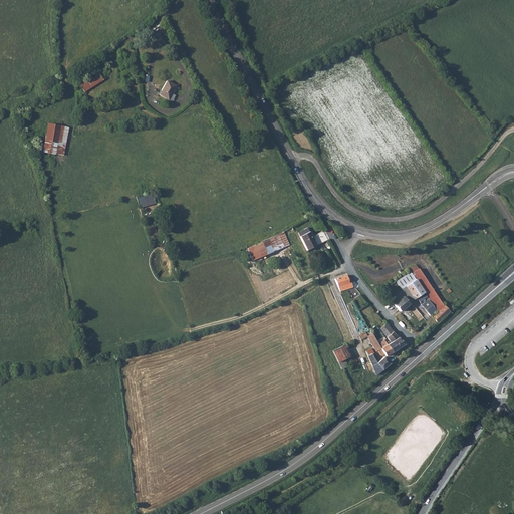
[(79,82),(84,92),(104,81),(99,71),(79,82)]
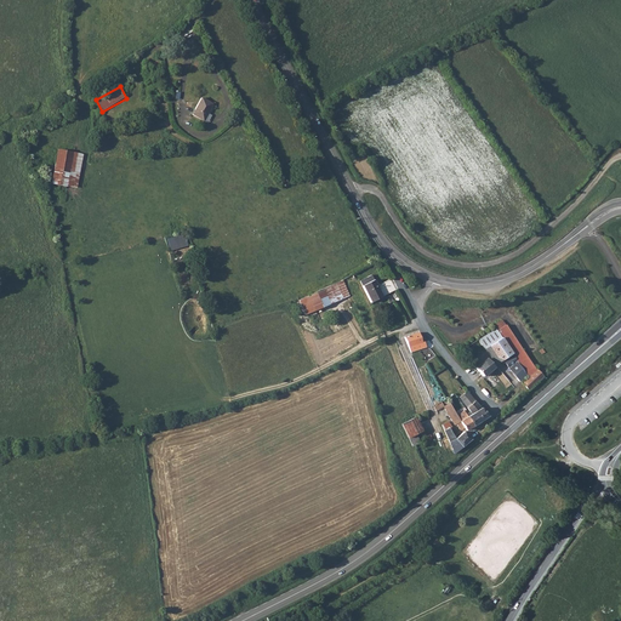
[(203,100),(194,115),(205,121),(214,104),(203,100)]
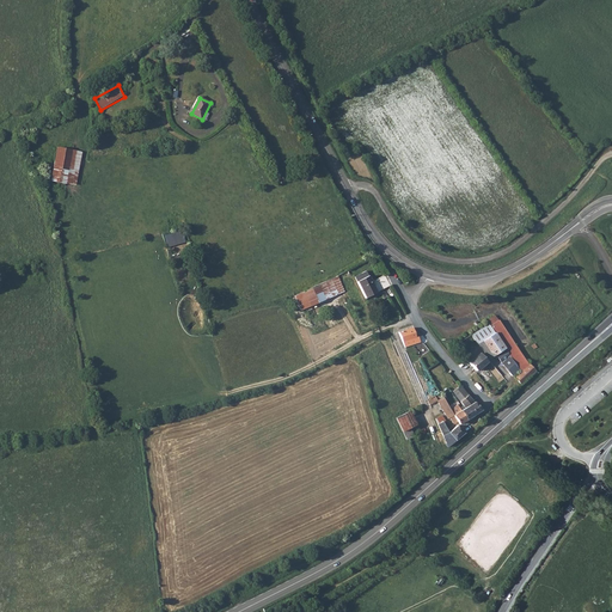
[(77,185),(83,151),(57,147),(51,182),(77,185)]
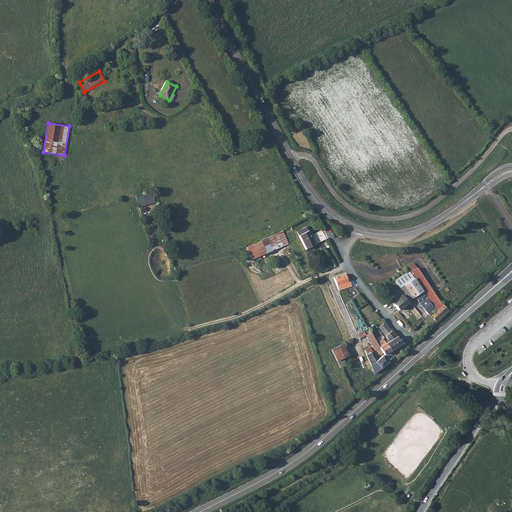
[(141,207),(155,203),(152,193),(139,196),(141,207)]
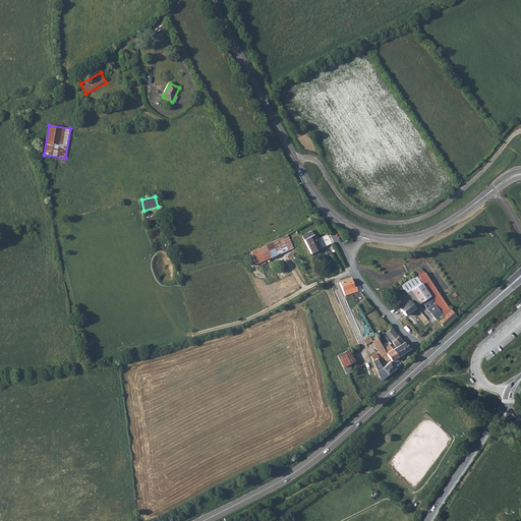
[(309,232),(298,237),(305,251),(316,246),(309,232)]
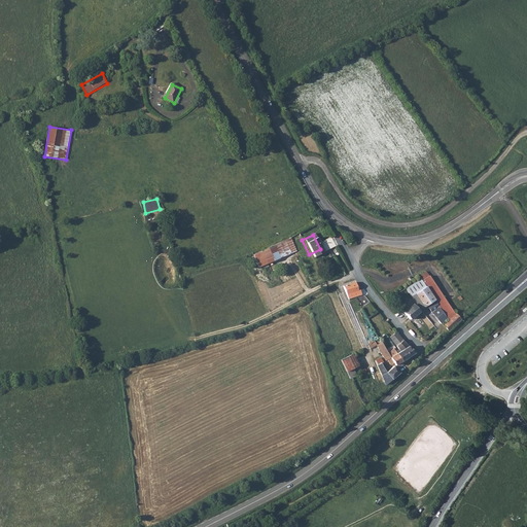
[(254,253),(258,267),(297,252),(292,239),(254,253)]
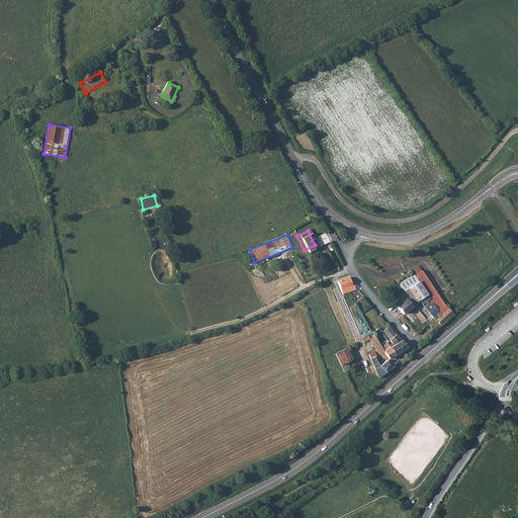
[(447,311),(451,308),(449,306),(449,307),(420,272),(414,277),(435,304),(442,312),(443,314),(447,311)]
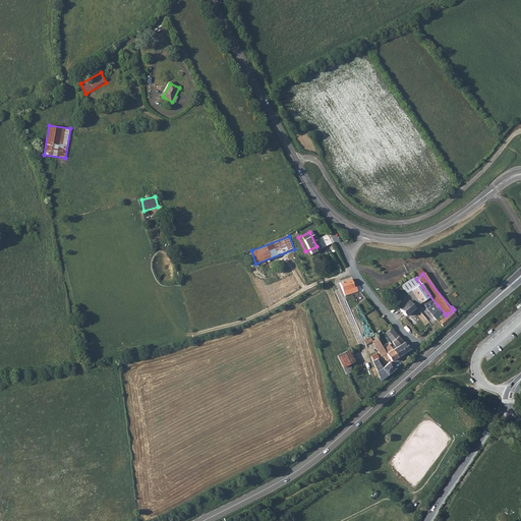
[(436,321),(438,320),(440,322),(445,316),(446,315),(445,313),(438,305),(416,279),(414,277),(398,288),(400,291),(402,289),(407,296),(405,297),(408,301),(410,300),(414,304),(417,302),(422,303),(436,321)]
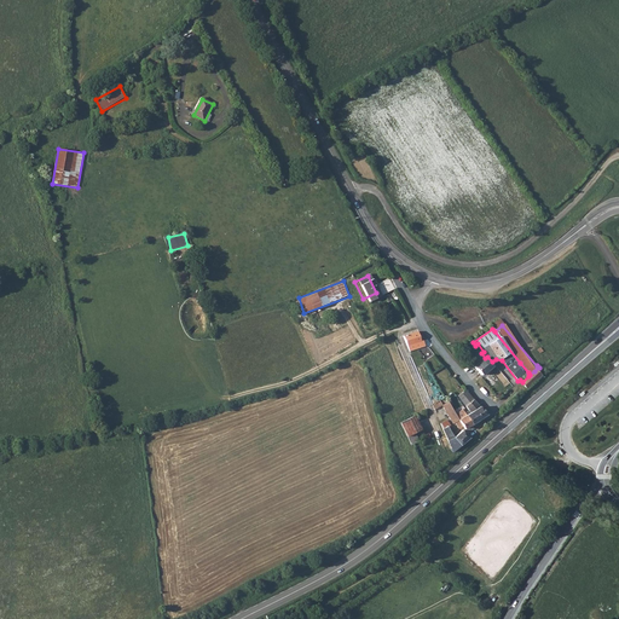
[(418,330),(405,336),(411,351),(417,350),(426,346),(429,345),(426,339),(423,340),(422,336),(418,330)]
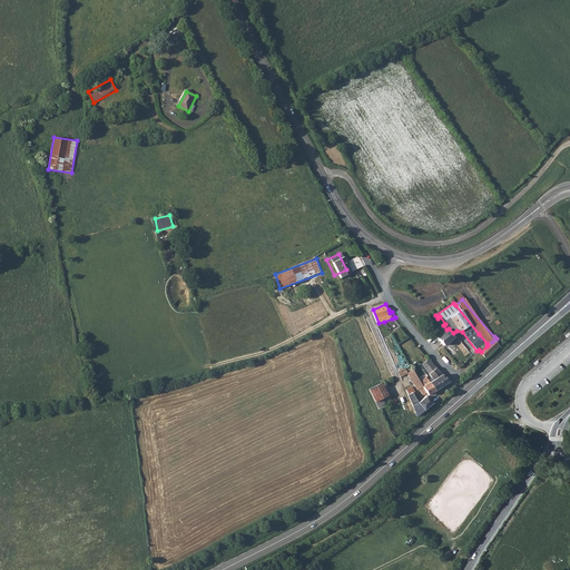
[(395,318),(389,321),(391,330),(399,327),(395,318)]
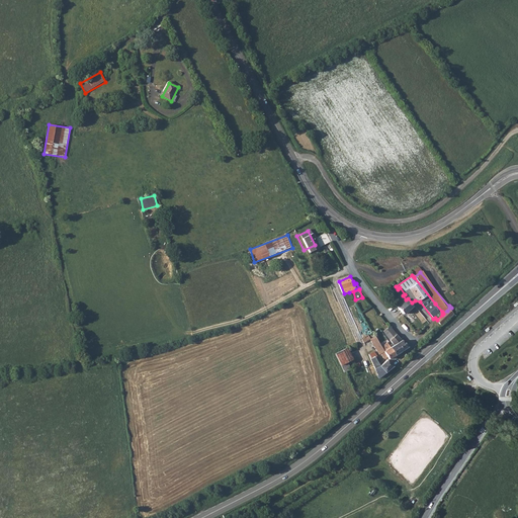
[(400,297),(393,305),(403,315),(411,308),(405,300),(403,301),(400,297)]
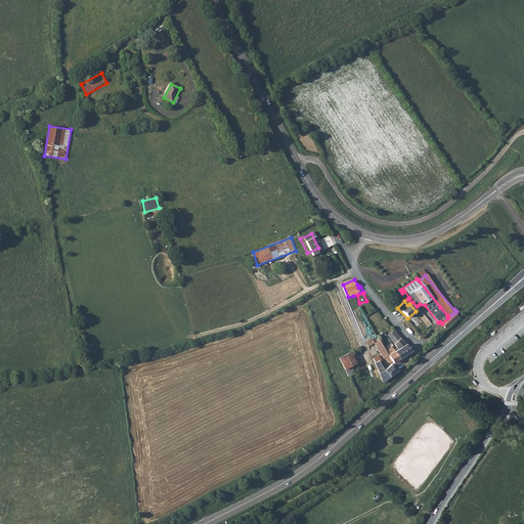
[(452,314),(456,320),(461,316),(456,311),(452,314)]
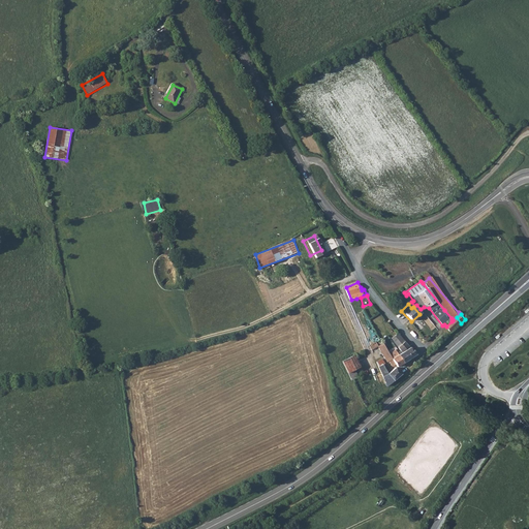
[(453,320),(452,321),(456,328),(461,323),(457,317),(453,320)]
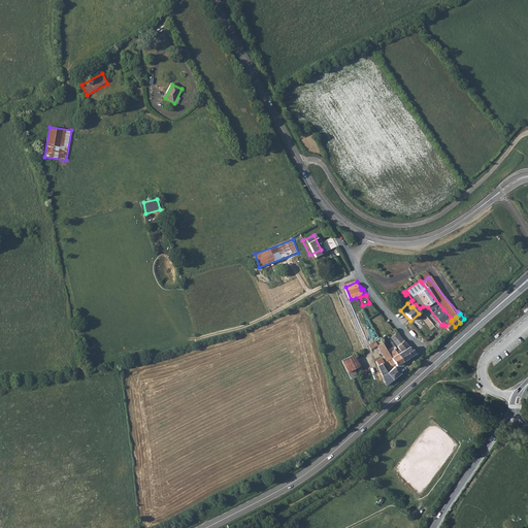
[(451,321),(446,326),(450,331),(455,327),(451,321)]
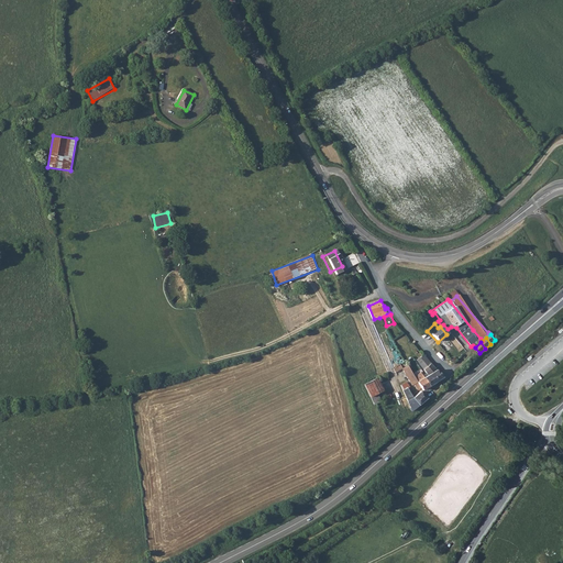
[(396,366),(403,363),(397,352),(390,355),(396,366)]
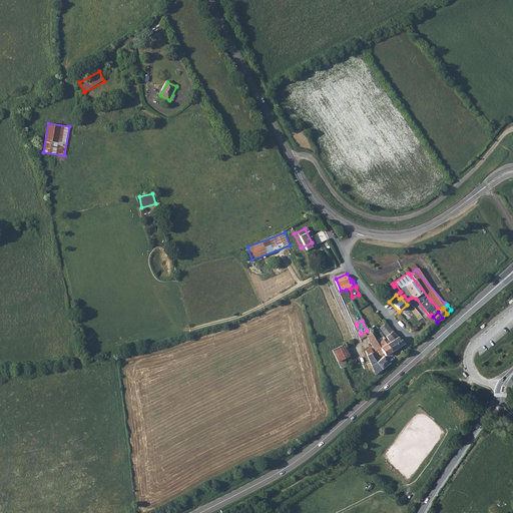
[(382,321),(375,325),(388,341),(390,343),(398,339),(382,321)]
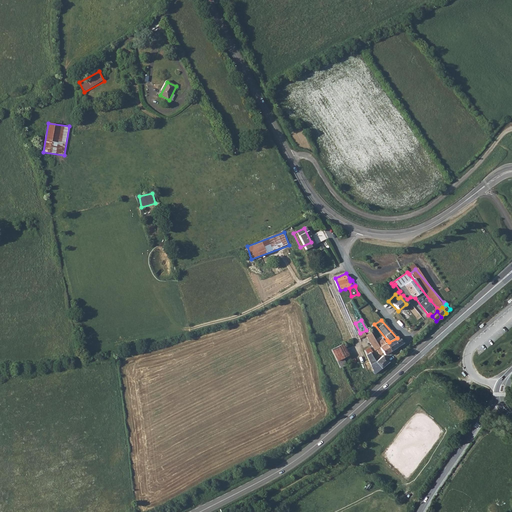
[(370,332),(366,334),(369,340),(370,343),(373,341),(373,342),(375,341),(370,332)]
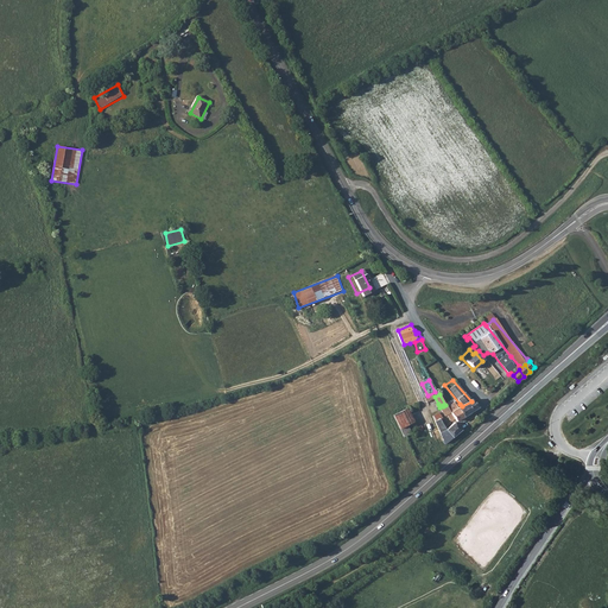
[(460,404),(456,406),(457,409),(463,418),(479,410),(472,401),(462,406),(460,404)]
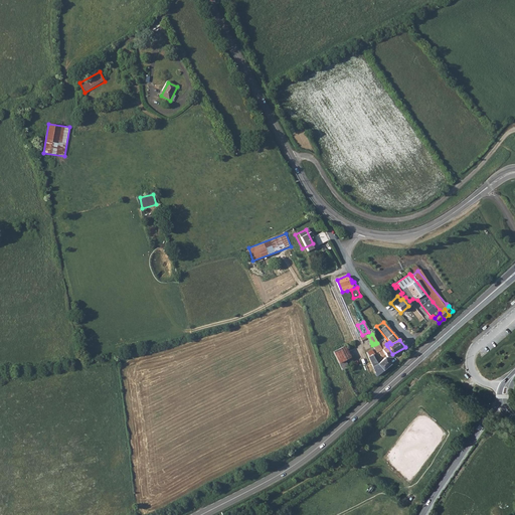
[(382,346),(379,347),(380,349),(385,357),(386,359),(392,354),(387,346),(384,348),(382,346)]
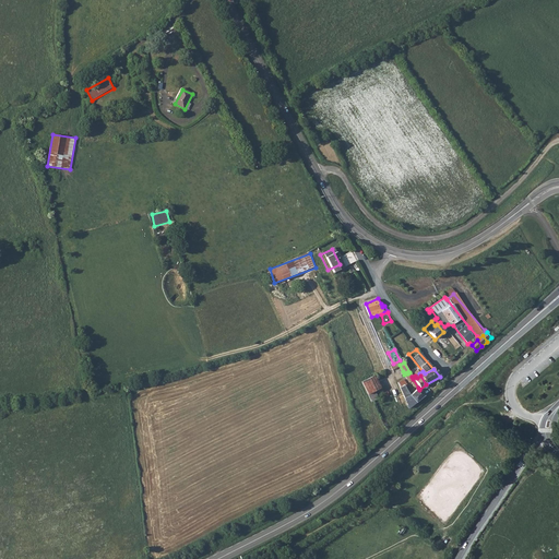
[(376,378),(364,383),(369,396),(381,390),(376,378)]
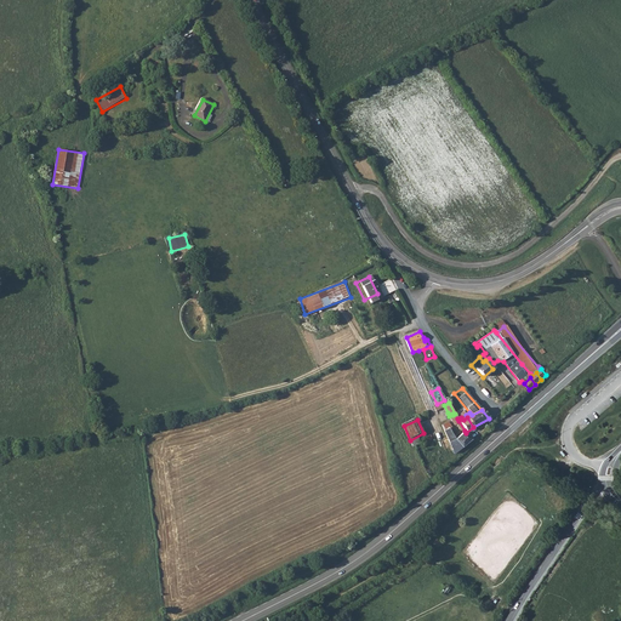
[(448,421),(443,423),(445,431),(450,442),(454,453),(467,443),(462,434),(454,439),(449,429),(451,428),(448,421)]
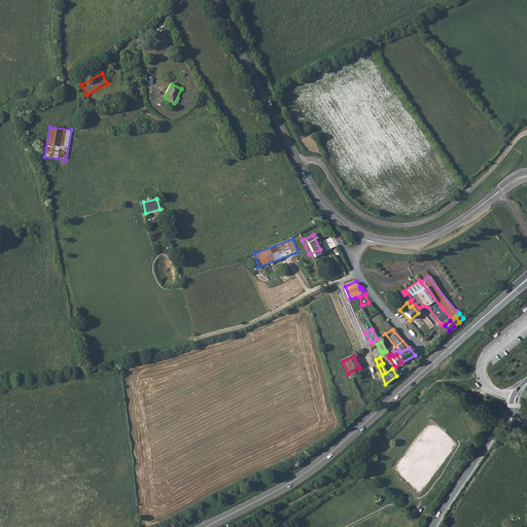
[(389,357),(385,359),(384,360),(385,362),(387,361),(390,367),(394,365),(389,357)]
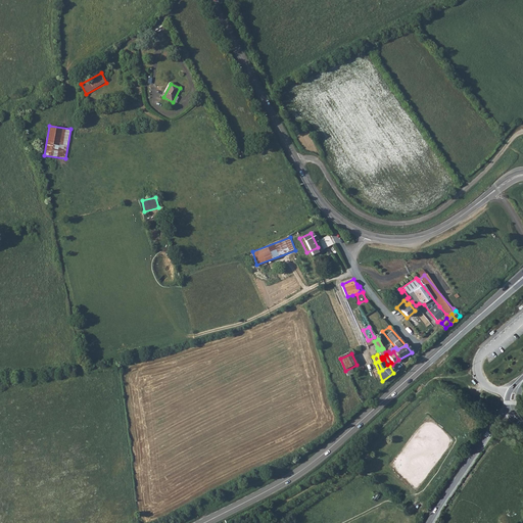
[(374,371),(375,374),(379,372),(375,363),(370,365),(372,372),(374,371)]
